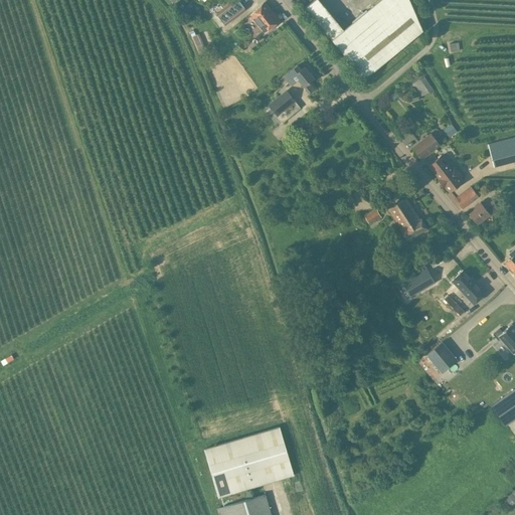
[(237,0),(234,0),(216,14),(225,25),(245,10),(237,0)]
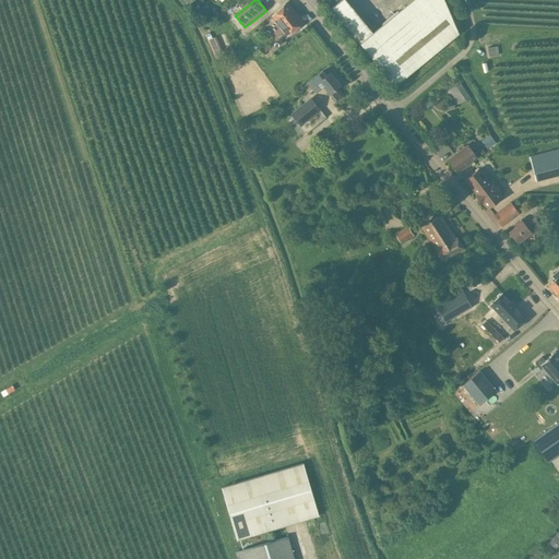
[(360,39),(375,28),(352,0),(344,0),(335,7),(360,39)]
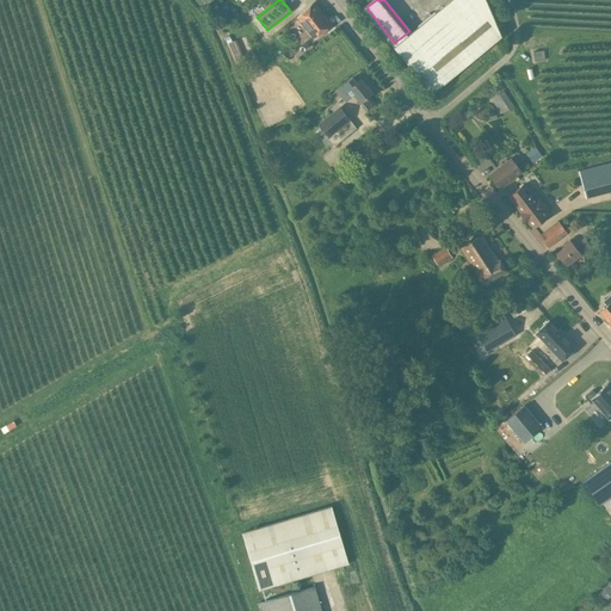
[(414,34),(400,44),(436,90),(443,87),(454,79),(451,80),(507,38),(492,0),(455,0),(407,37),(414,34)]
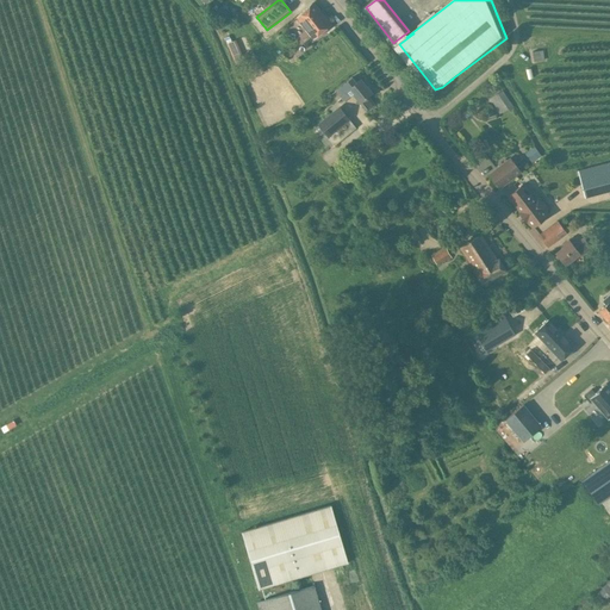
[(331,24),(313,2),(297,17),(313,38),(331,24)]
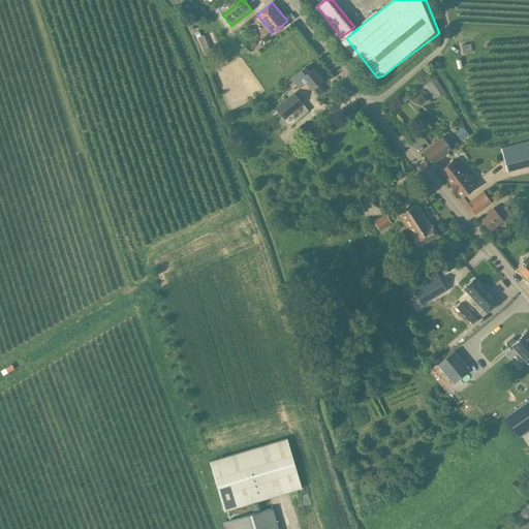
[(463,53),(472,52),(471,43),(462,44),(463,53)]
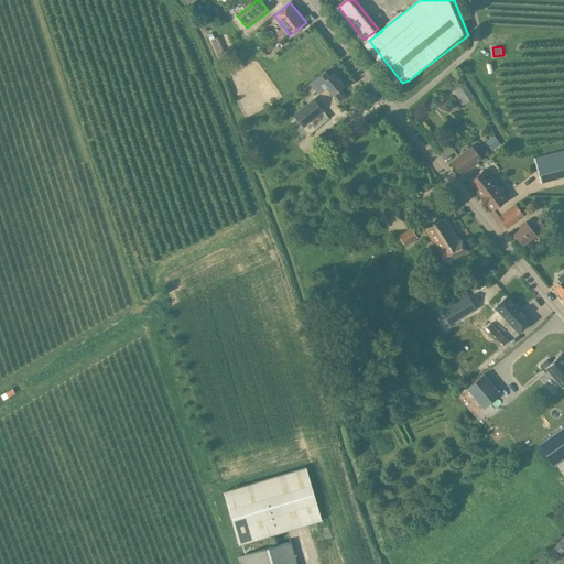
[(326,86),(338,102),(345,97),(339,89),(344,86),(333,73),(329,76),(325,72),(311,84),(318,93),(326,86)]
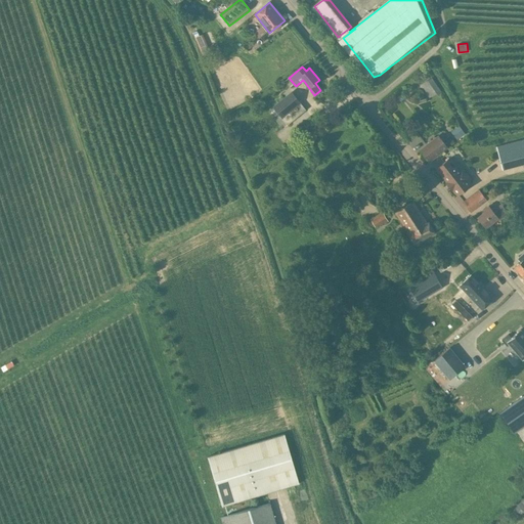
[(436,95),(441,92),(432,79),(428,81),(436,95)]
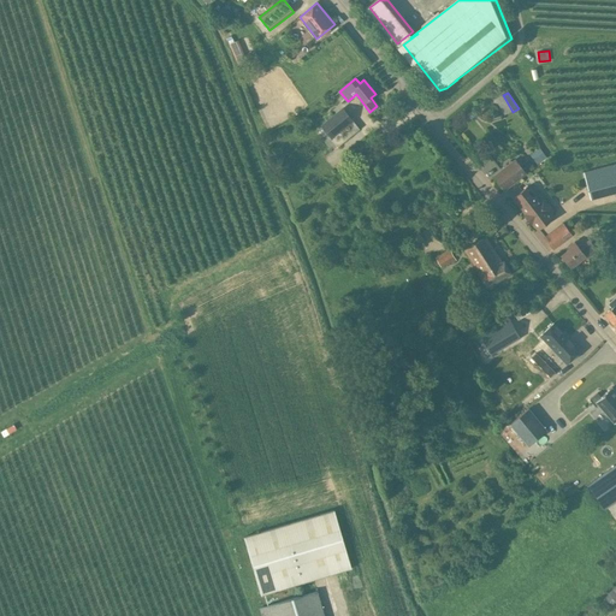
[(343,107),(321,125),(338,147),(349,137),(343,130),(354,120),(343,107)]
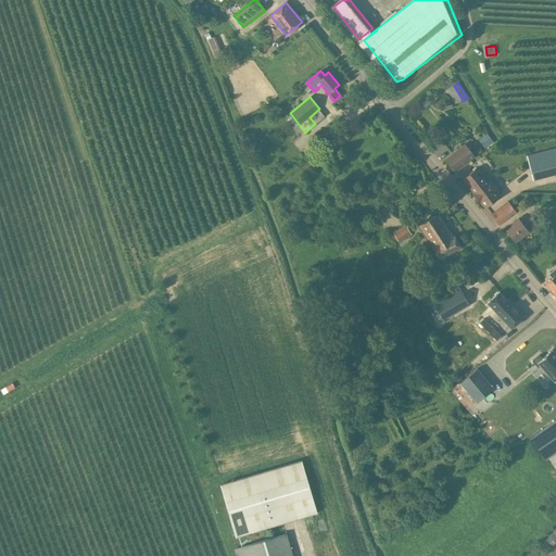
[(430,104),(427,100),(421,104),(425,109),(430,104)]
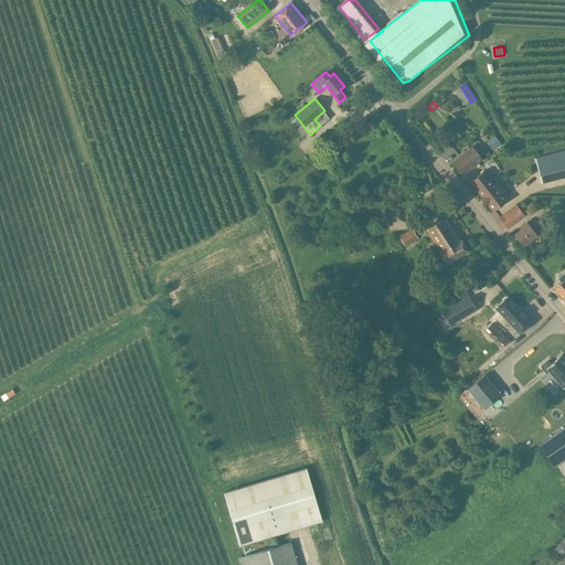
[(496,137),(488,142),(493,150),(501,144),(496,137)]
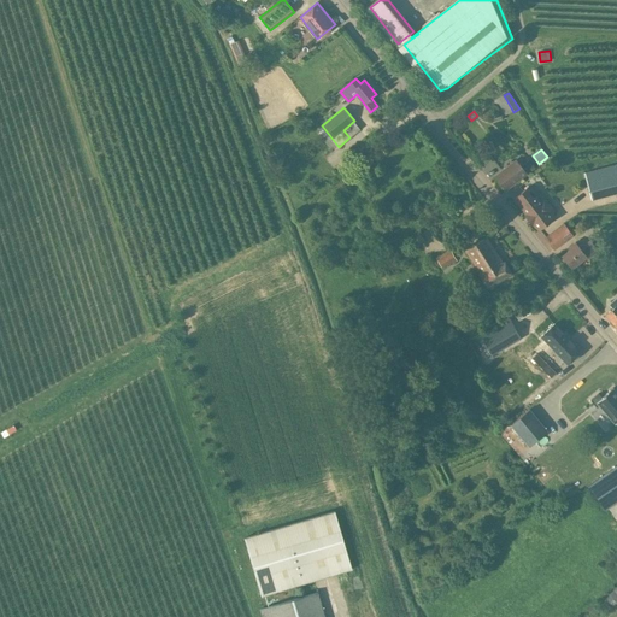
[(527,172),(516,160),(495,176),(506,189),(527,172)]
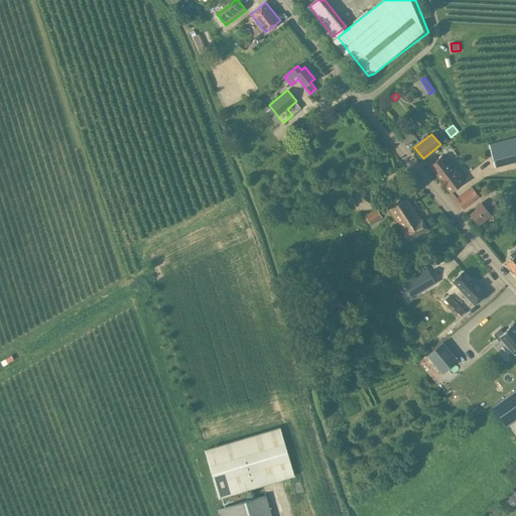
[(515,161),(515,137),(489,144),(495,166),(515,161)]
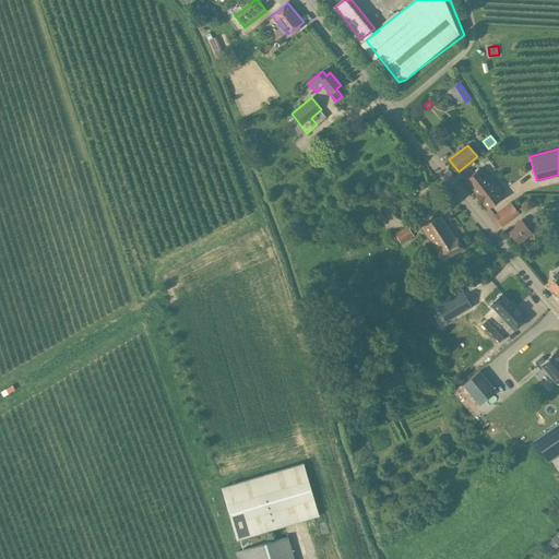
[(490,180),(480,168),(465,180),(477,193),(476,195),(483,203),(484,202),(489,209),(503,197),(500,192),(502,190),(492,178),(490,180)]
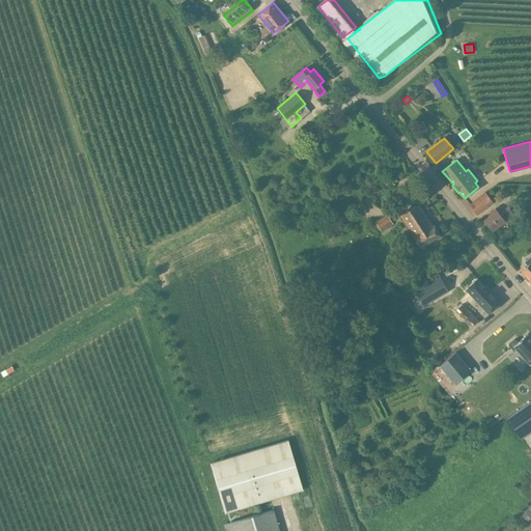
[(494,203),(484,191),(468,204),(476,216),(494,203)]
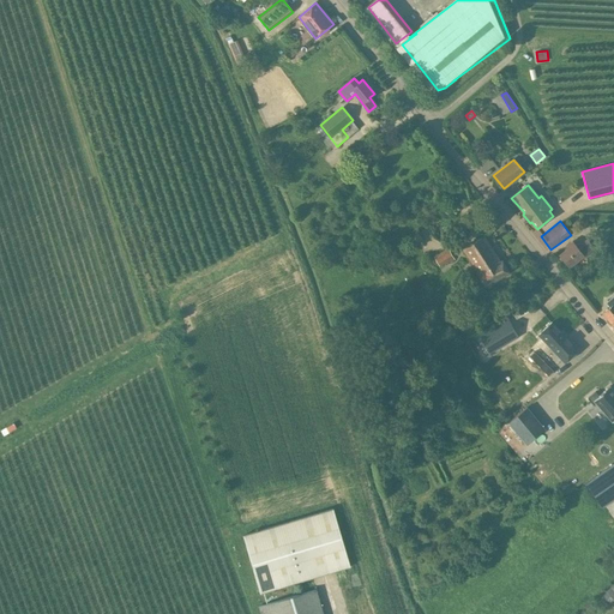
[(499,262),(483,235),(463,248),(479,274),(476,275),(485,287),(510,272),(501,260),(499,262)]
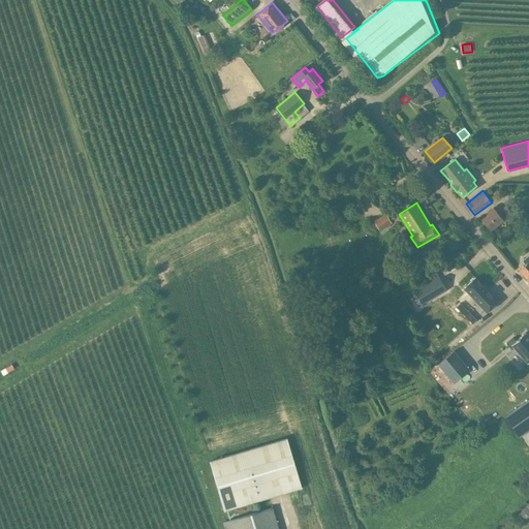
[(498,214),(494,209),(488,213),(489,215),(483,220),(491,230),(502,220),(504,222),(515,214),(507,206),(498,214)]
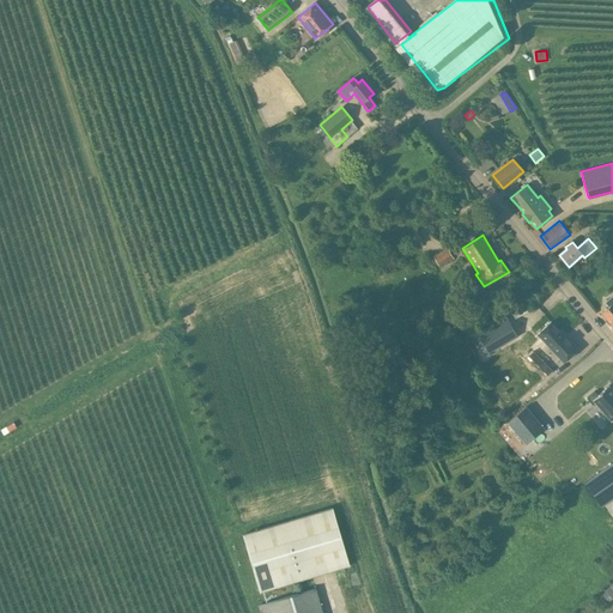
[(454,260),(448,248),(434,256),(439,267),(448,262),(448,263),(454,260)]
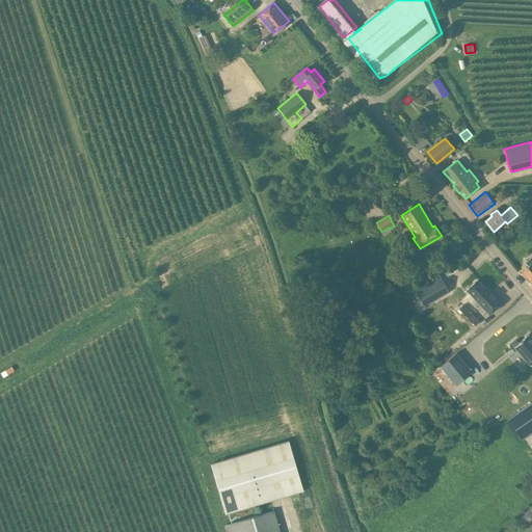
[(531,256),(525,262),(529,266),(523,272),(531,283),(531,256)]
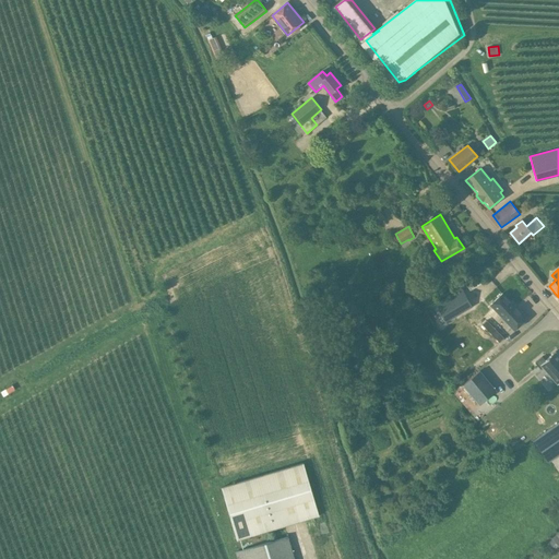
[(414,283),(406,286),(408,293),(417,289),(414,283)]
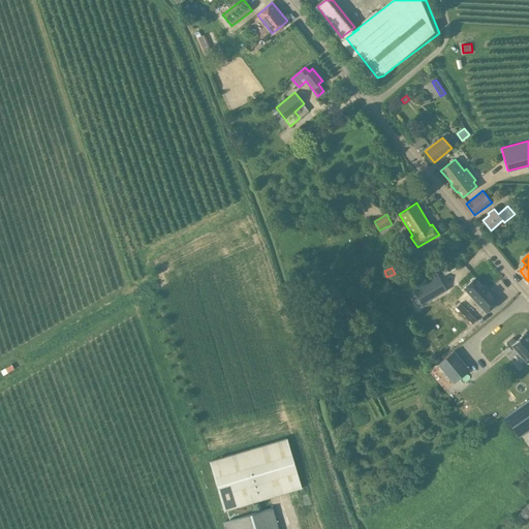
[(413,290),(422,305),(446,289),(438,276),(413,290)]
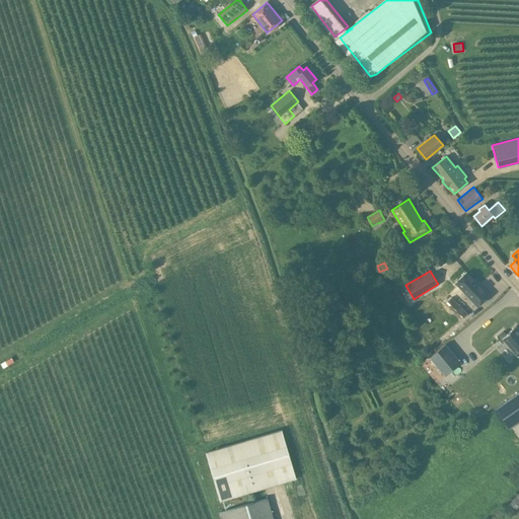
[(466,272),(455,283),(477,306),(489,296),(466,272)]
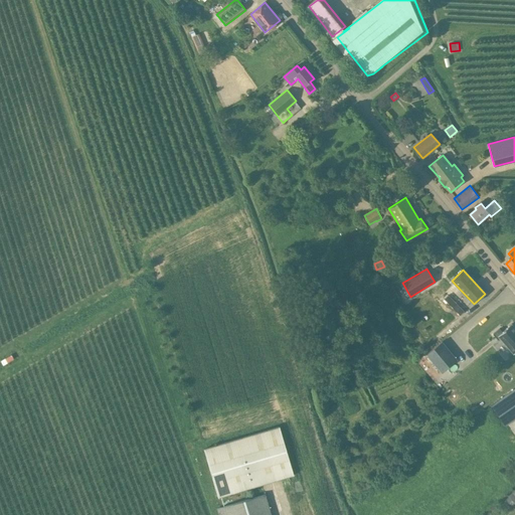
[(337,280),(331,284),(334,289),(340,285),(337,280)]
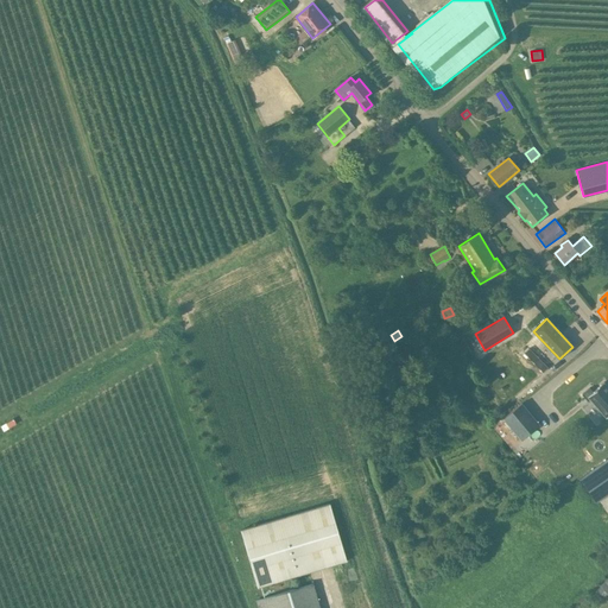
[(405,344),(398,349),(401,355),(410,350),(405,344)]
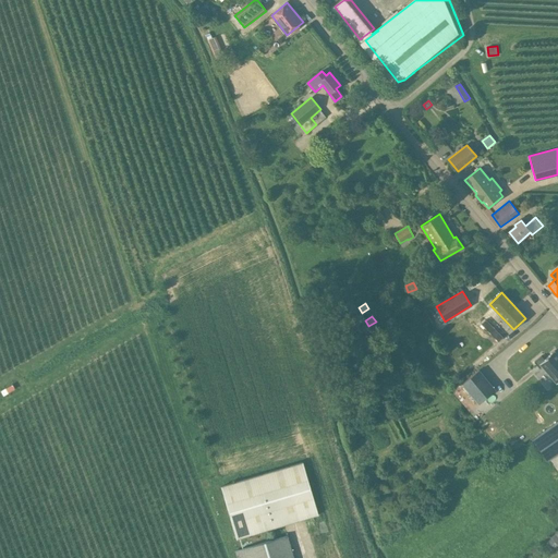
[(486,319),(482,324),(499,342),(504,338),(486,319)]
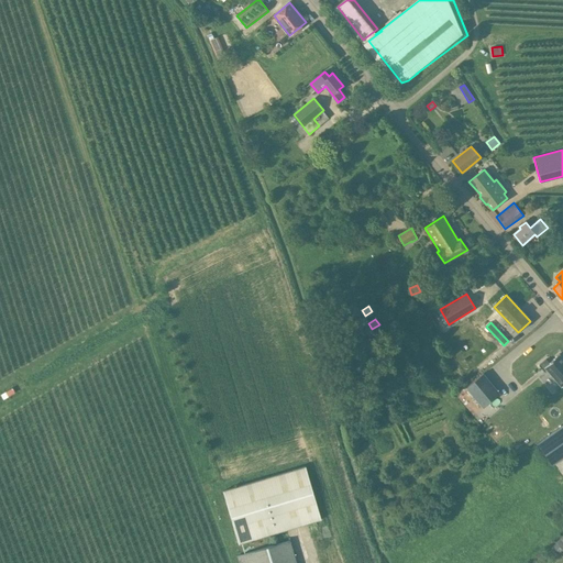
[(562,357),(560,354),(559,355),(550,363),(547,359),(539,365),(544,372),(547,370),(561,386),(561,387),(562,385),(562,357)]
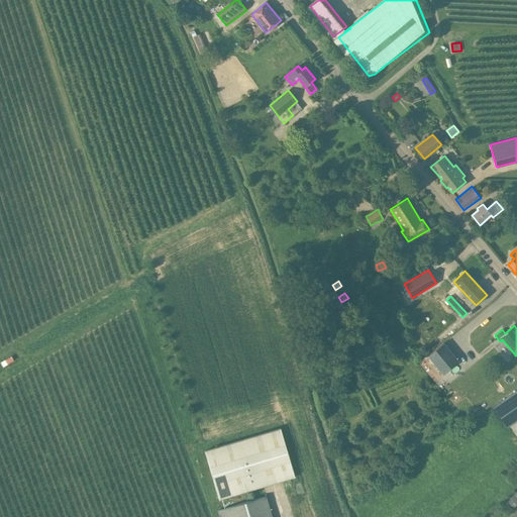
[(430,355),(428,356),(442,375),(444,373),(458,360),(444,343),(430,355)]
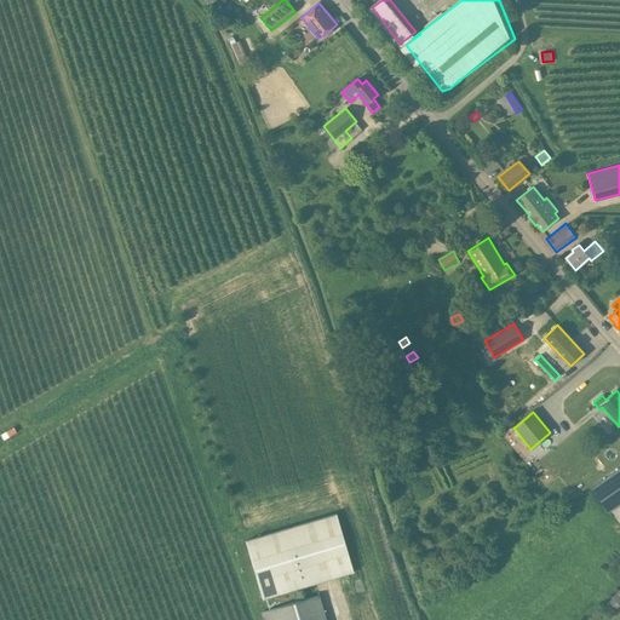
[(619,468),(592,488),(608,511),(619,503),(619,468)]
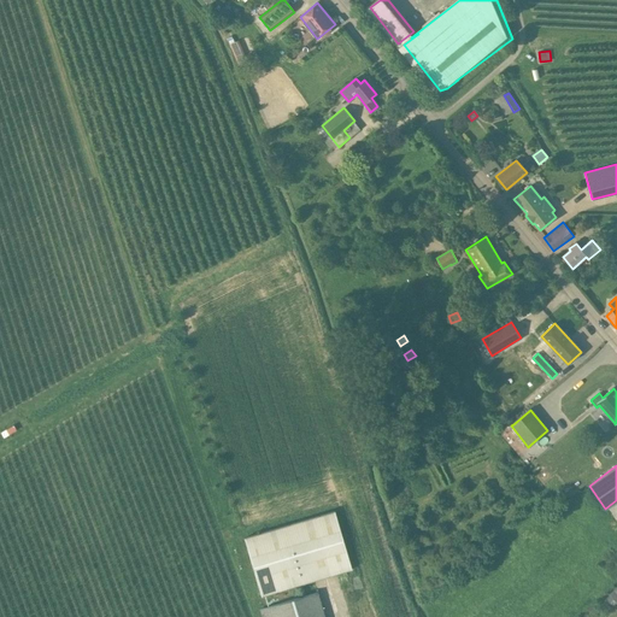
[(352,569),(335,511),(245,538),(262,595),(352,569)]
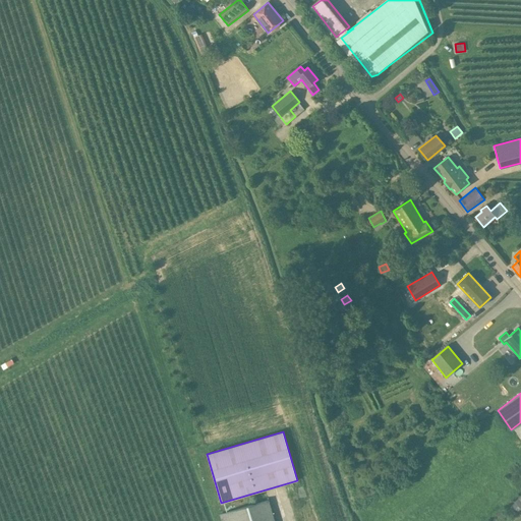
[(275,520),(269,499),(219,514),(220,520),(275,520)]
